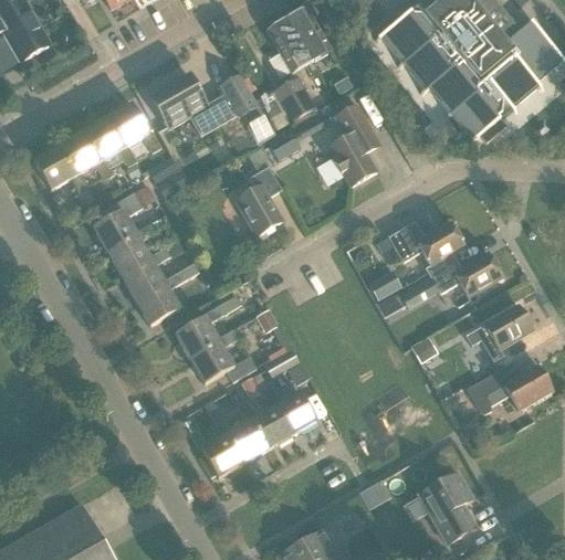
[(51,43),(25,0),(12,0),(0,7),(0,31),(2,30),(21,61),(51,43)]
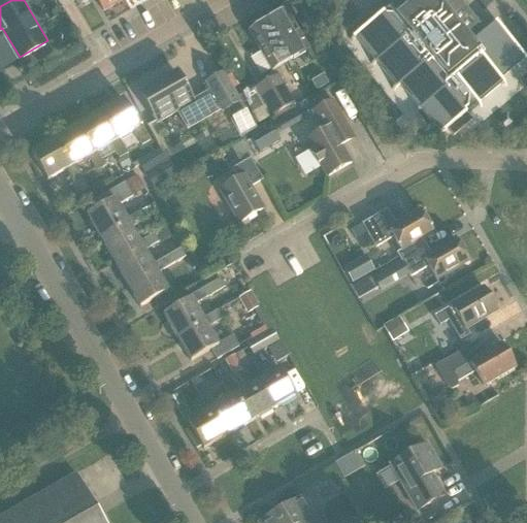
[(526,55),(494,15),(493,15),(496,20),(486,28),(462,0),(392,0),(391,1),(394,5),(387,12),(383,8),(351,35),(352,37),(356,34),(375,58),(371,61),(372,62),(376,59),(396,83),(392,86),(393,87),(400,80),(420,104),(416,107),(417,108),(421,105),(440,129),(436,132),(437,133),(478,99),(482,103),(483,102),(480,98),(503,78),(506,83),(507,82),(501,74),(525,55),(526,56),(526,55)]
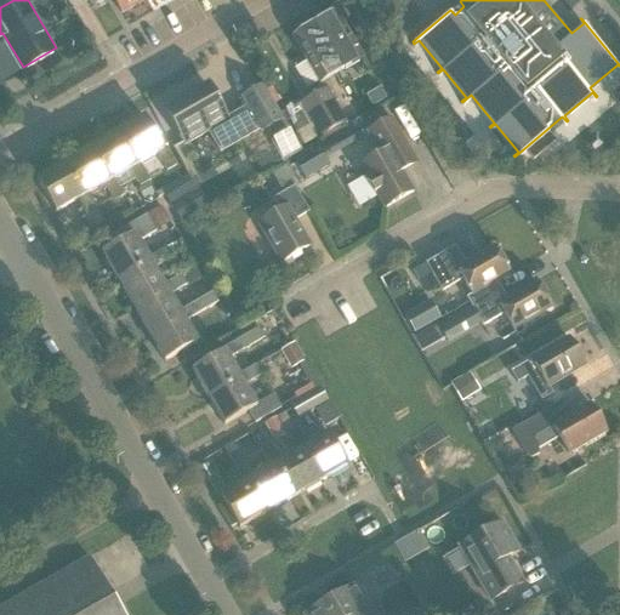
[(342,66),(363,53),(336,7),(316,20),(342,66)]
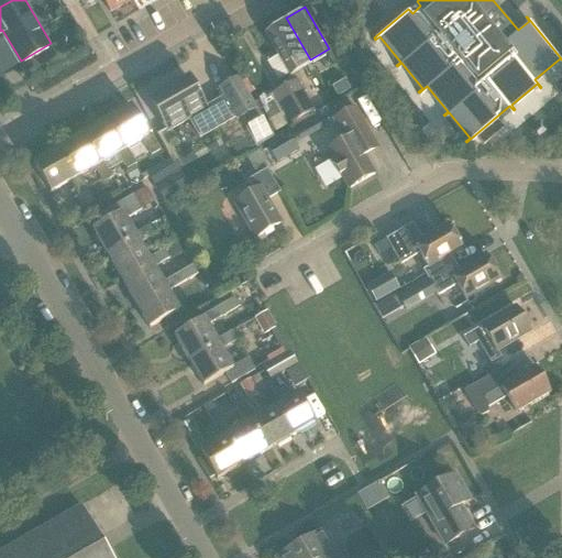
[(310,59),(286,18),(266,30),(290,70),(304,63),(309,72),(316,68),(310,59)]
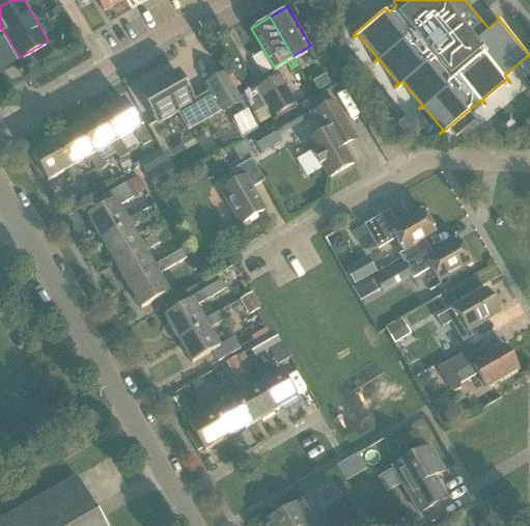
[(256,127),(240,99),(242,99),(225,70),(207,79),(213,87),(195,98),(178,70),(142,90),(159,119),(178,108),(189,126),(223,106),(224,108),(232,104),(236,112),(234,114),(234,115),(231,116),(243,134),(256,127)]
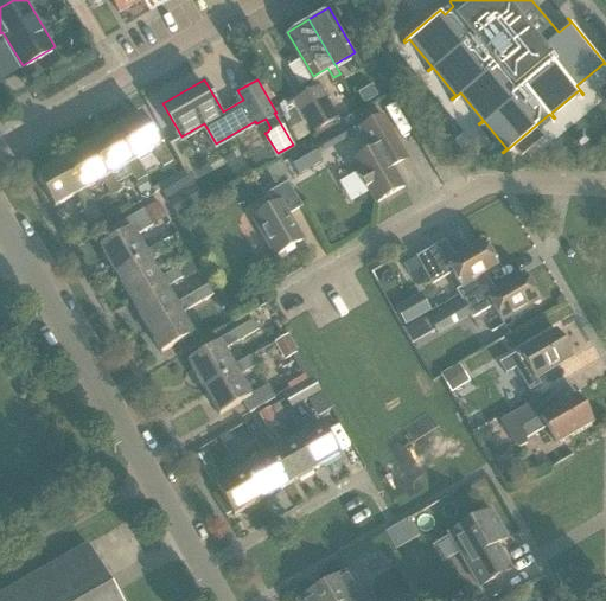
[(338,114),(319,82),(294,96),(280,106),(291,126),(307,117),(313,129),(317,134),(342,120),(338,114)]
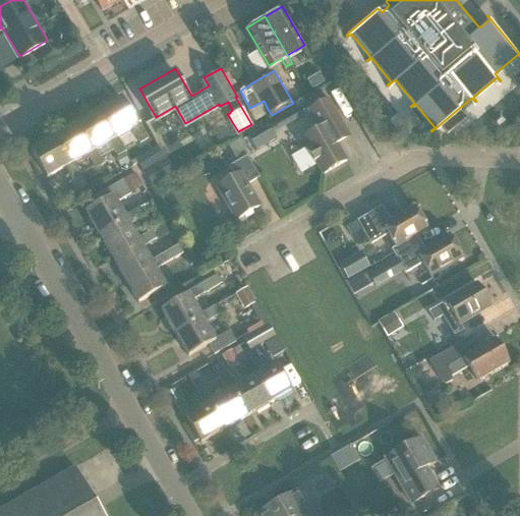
[(99,108),(114,135),(117,133),(131,125),(140,139),(149,135),(139,119),(136,121),(121,95),(99,108)]
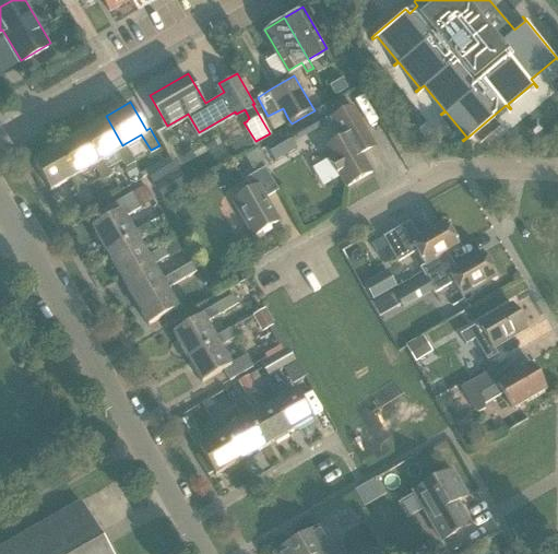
[(363,151),(376,143),(369,130),(353,103),(331,115),(343,134),(324,145),(332,158),(330,160),(336,171),(339,169),(346,184),(372,168),(363,151)]
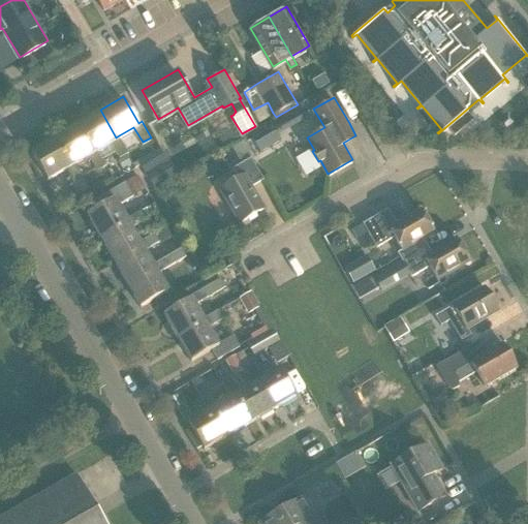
[(94,150),(96,149),(111,141),(120,155),(128,150),(119,135),(116,137),(100,110),(78,123),(94,150)]
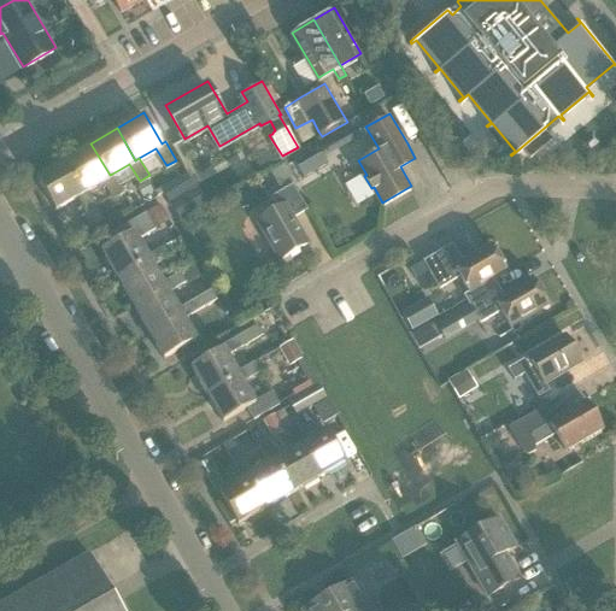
[(328,160),(317,140),(292,153),(303,174),(328,160)]
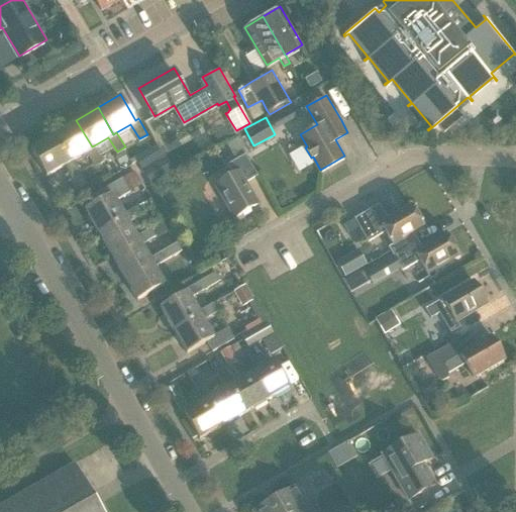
[(103,160),(94,145),(92,146),(76,120),(55,132),(70,160),(73,158),(87,149),(95,164),(103,160)]
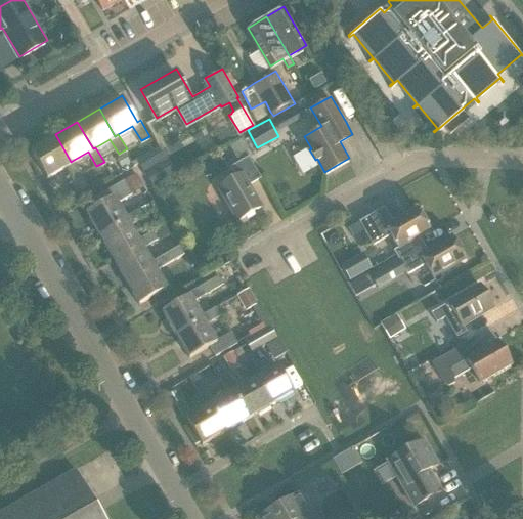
[(74,160),(71,162),(55,134),(32,147),(48,175),(66,165),(75,179),(72,181),(77,190),(88,184),(74,160)]
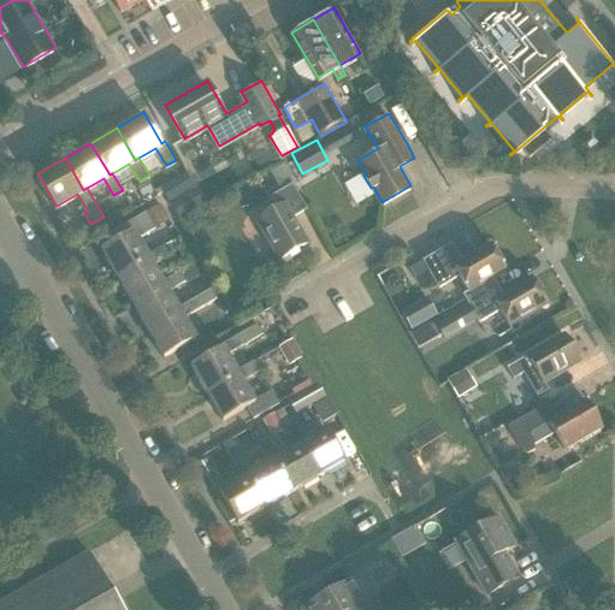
[(308,240),(294,213),(307,206),(293,181),(294,179),(282,159),(270,166),(282,187),(272,193),(279,205),(256,218),(279,256),(308,240)]
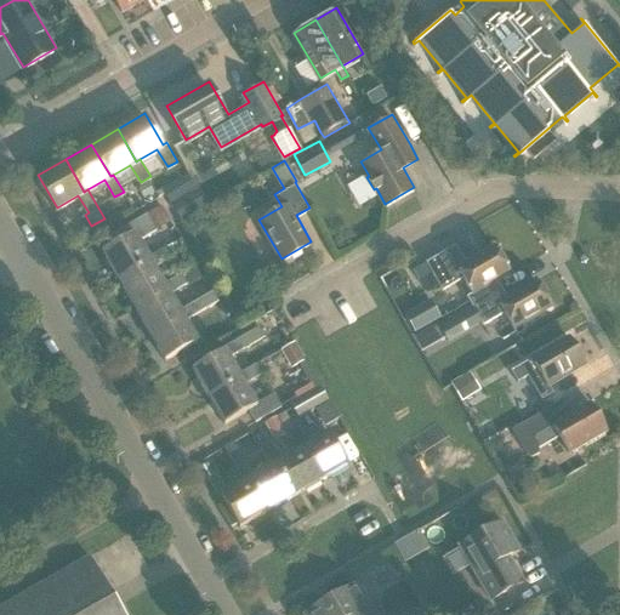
[(164,188),(170,200),(195,184),(189,174),(164,188)]
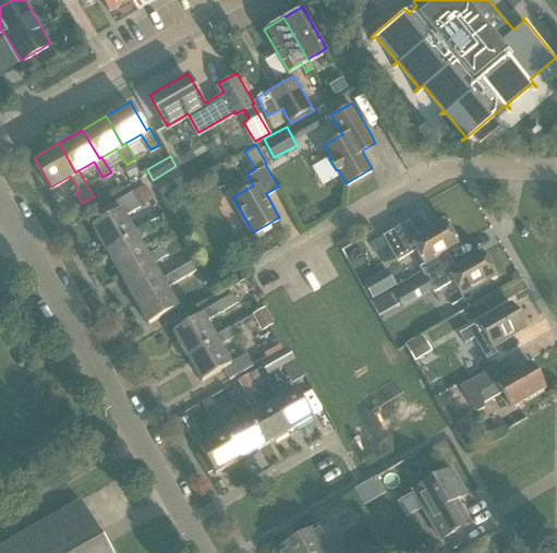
[(136,231),(134,228),(125,213),(141,204),(154,196),(145,182),(132,189),(100,207),(106,216),(93,224),(107,248),(136,231)]
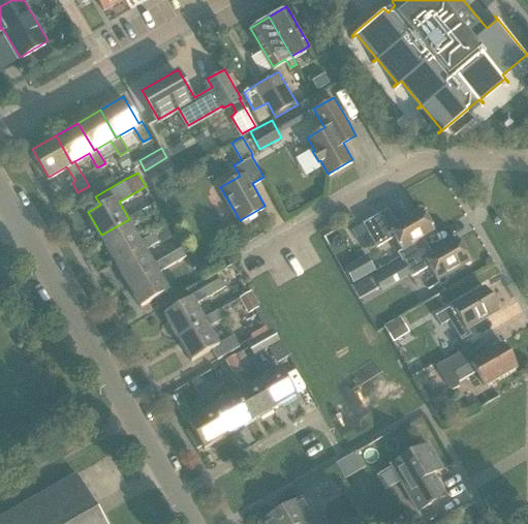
[(141,239),(132,224),(147,216),(146,215),(155,210),(150,203),(142,208),(127,216),(129,219),(101,235),(114,257),(142,242),(141,239)]
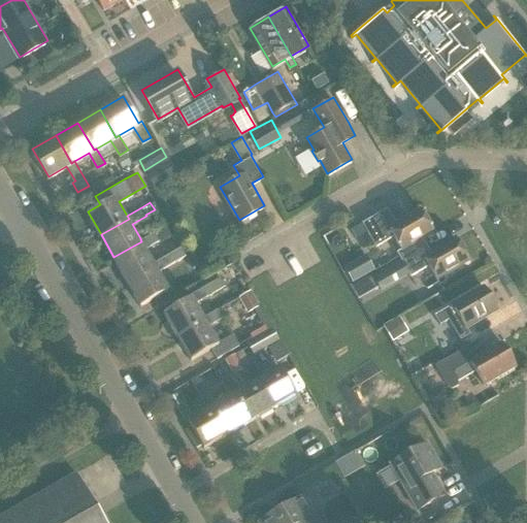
[(394,233),(401,247),(402,248),(423,236),(434,229),(421,205),(396,220),(387,205),(362,220),(375,243),(394,233)]
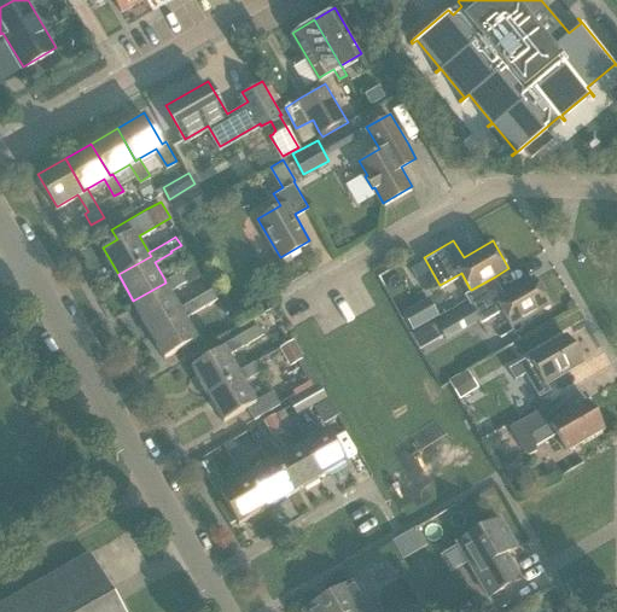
[(133,301),(149,327),(181,309),(179,306),(169,289),(186,279),(187,280),(201,273),(193,262),(181,269),(164,279),(166,283),(133,301)]
